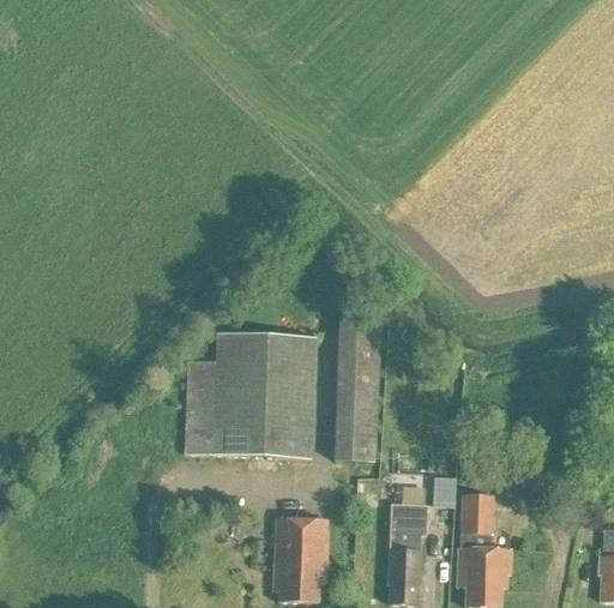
[(339,317),(333,459),(372,462),(378,318),(339,317)]
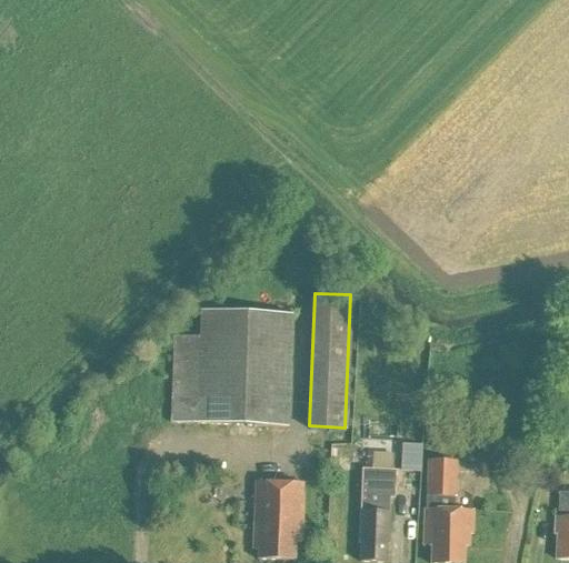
[(173,334),(170,421),(287,425),(291,312),(200,309),(199,335),(173,334)]
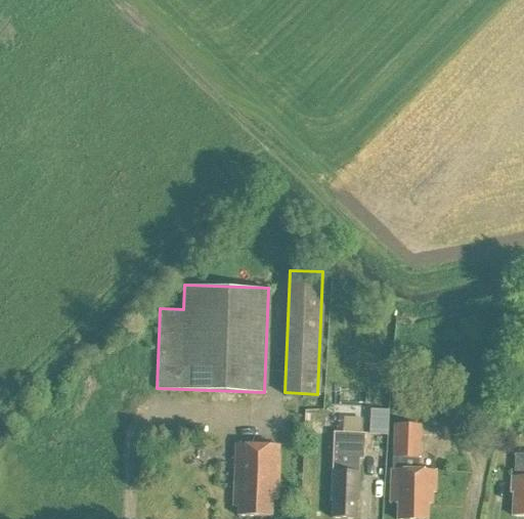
[(434,489),(435,468),(419,468),(420,423),(394,422),(393,467),(391,467),(390,500),(397,500),(396,518),(427,518),(427,501),(432,501),(432,489),(434,489)]
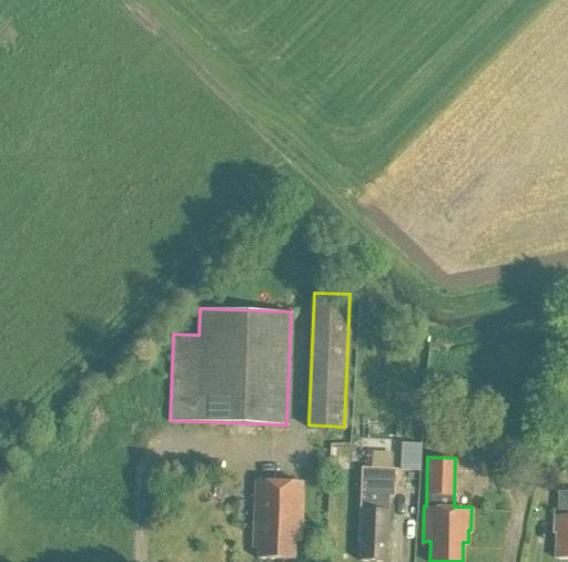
[(361,466),(357,538),(359,540),(358,558),(385,559),(385,541),(387,539),(388,494),(393,494),(394,467),(361,466)]
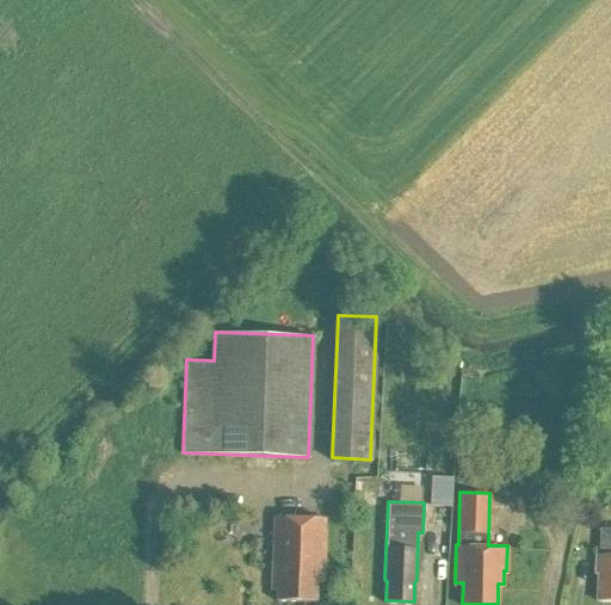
[(276,588),(276,598),(315,599),(316,580),(322,580),(325,516),(272,514),(271,587),(276,588)]
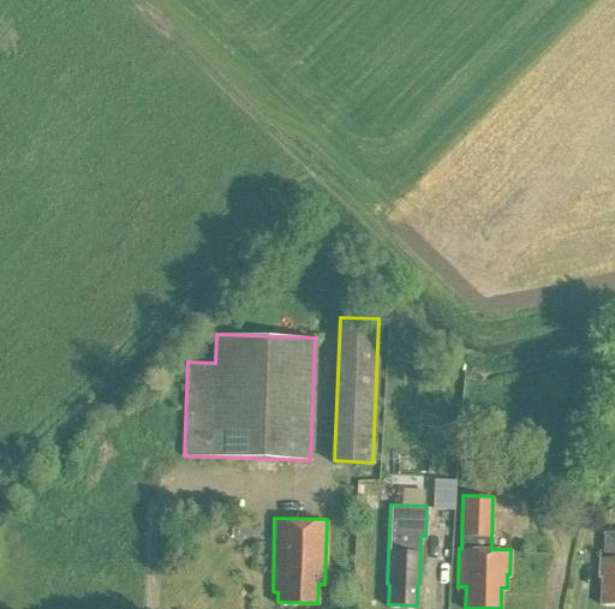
[(604,575),(603,603),(614,603),(614,530),(607,531),(605,550),(602,550),(601,575),(604,575)]
